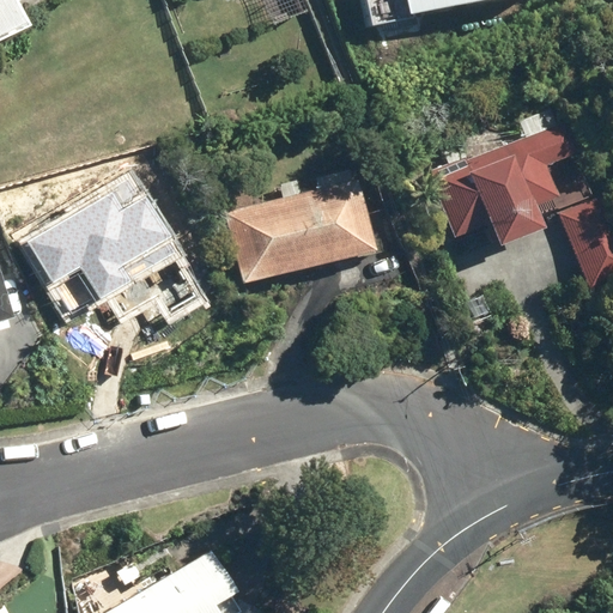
[(0,0),(0,43),(35,24),(23,1),(24,0),(0,0)]
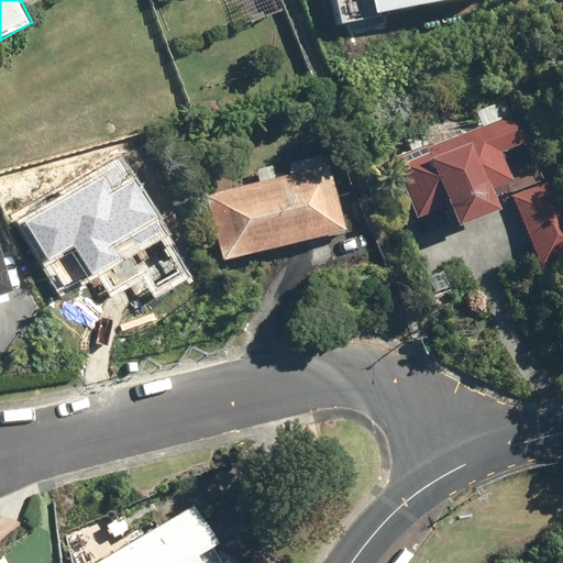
[(283,13),(278,0),(245,0),(252,22),(283,13)]
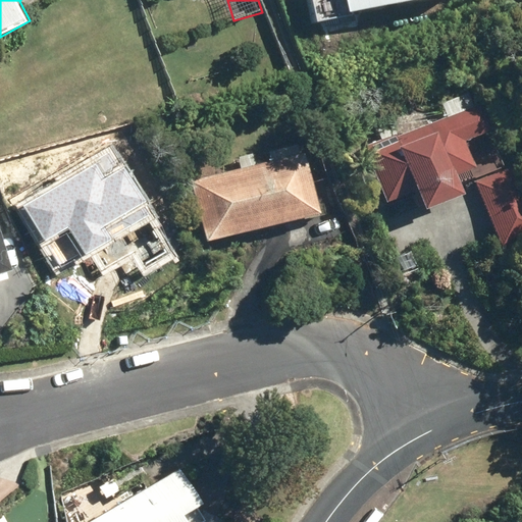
[(462,174),(474,171),(480,168),(472,143),(483,139),(474,112),(367,148),(375,172),(378,170),(388,202),(420,192),(425,208),(468,194),(462,174)]
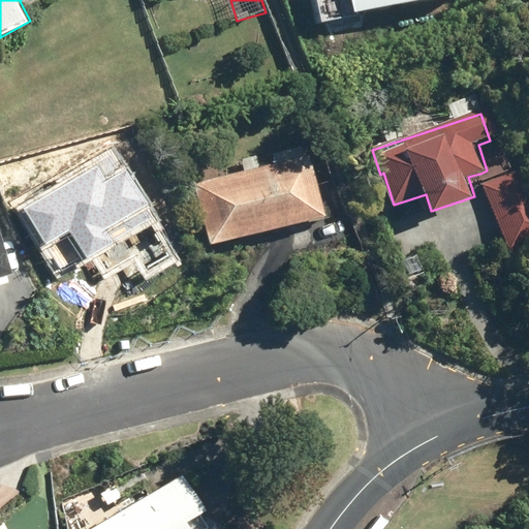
[(328,217),(312,156),(198,184),(213,245),(328,217)]
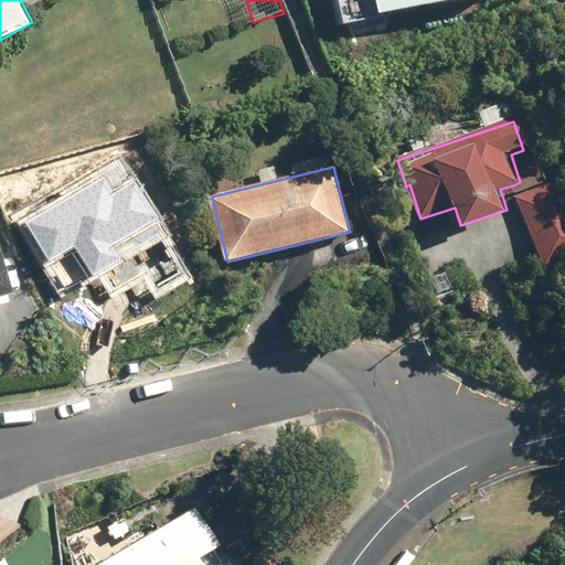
[(161,237),(128,181),(32,237),(65,294),(161,237)]
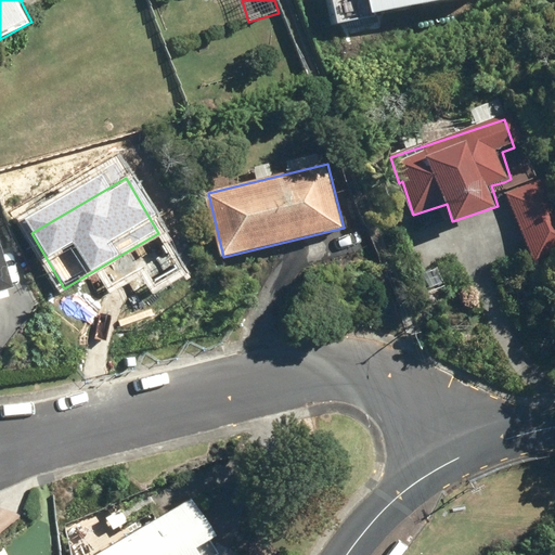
[(554,255),(554,226),(539,178),(506,189),(531,263),(554,255)]
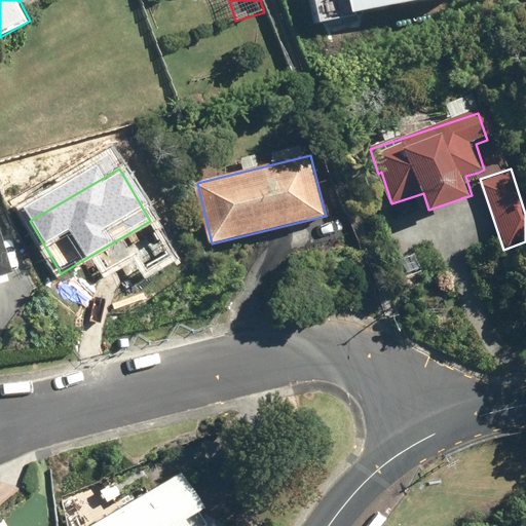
[(9,272),(13,270),(0,227),(0,284),(12,280),(9,272)]
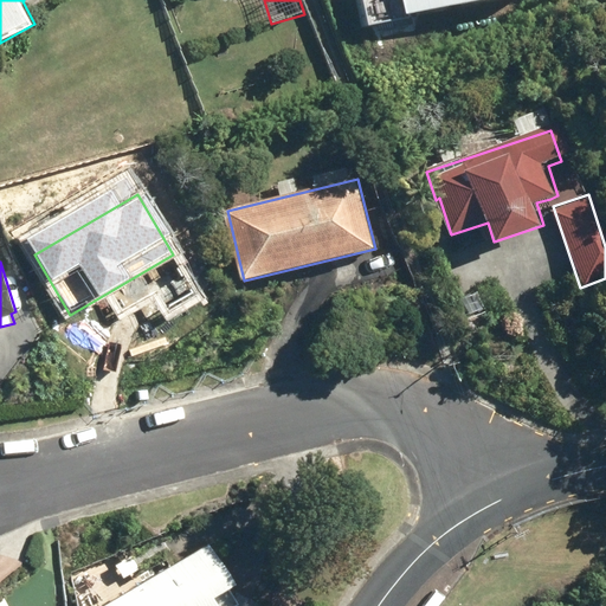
[(230,590),(237,585),(213,543),(104,605),(239,605),(230,590)]
